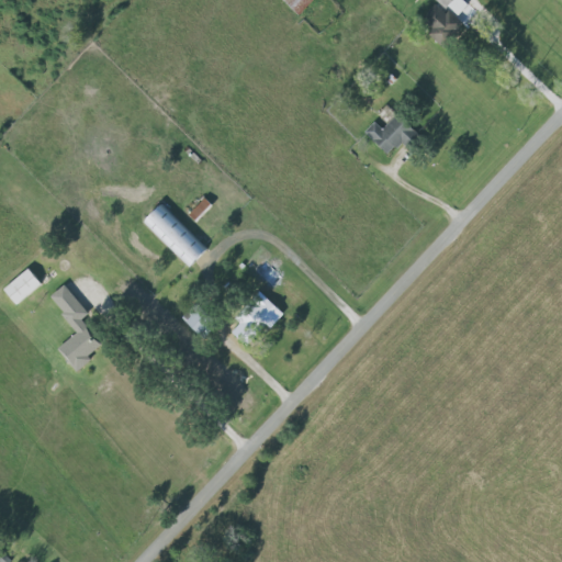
[(283,0),(300,14),(313,0),(283,0)]
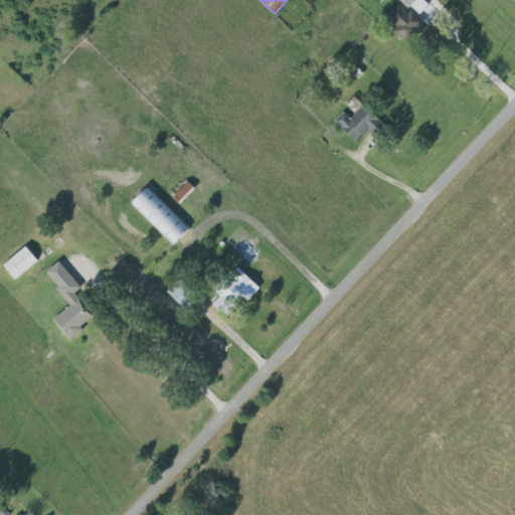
[(398,0),(409,9),(412,6),(420,14),(431,3),(426,0),(398,0)]
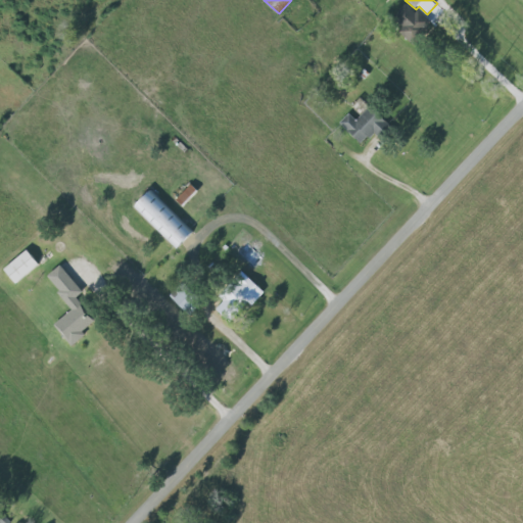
[(420,9),(416,13),(407,3),(391,18),(415,43),(434,25),(420,9)]
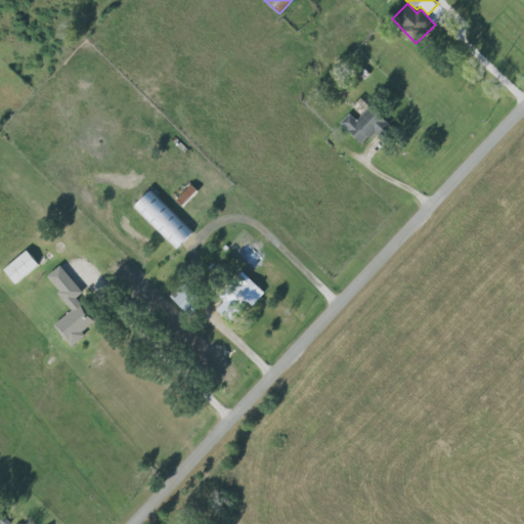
[(359,121),(350,113),(341,123),(364,144),(375,132),(382,137),(393,125),(373,106),(359,121)]
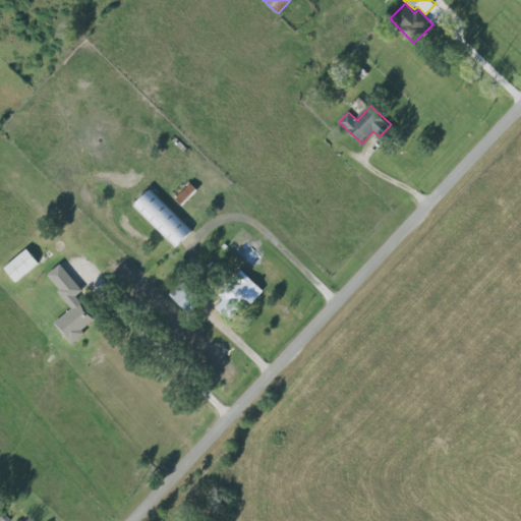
[(133,209),(177,249),(193,232),(150,191),(133,209)]
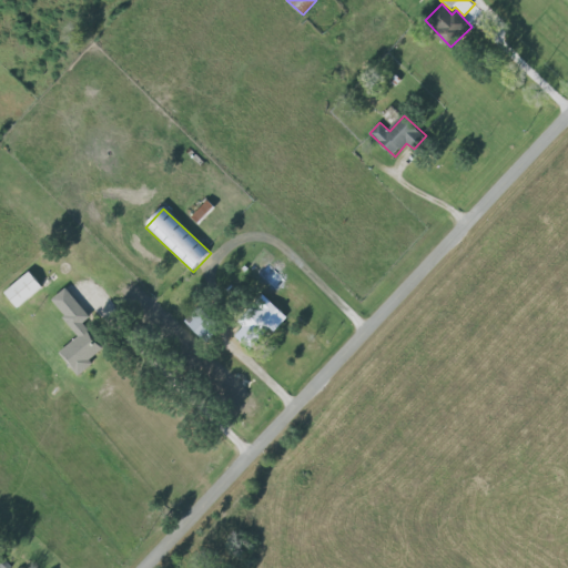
[(4,293),(18,310),(44,286),(30,271),(4,293)]
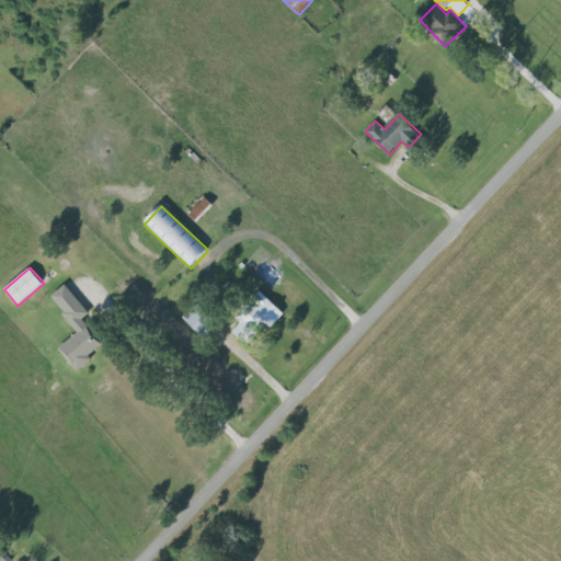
[(90,313),(67,284),(50,296),(79,332),(59,347),(77,371),(93,359),(89,355),(102,345),(82,319),(90,313)]
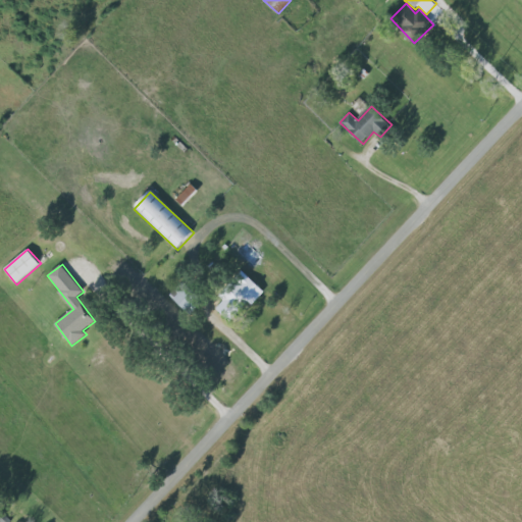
[(214,306),(230,323),(264,291),(248,273),(214,306)]
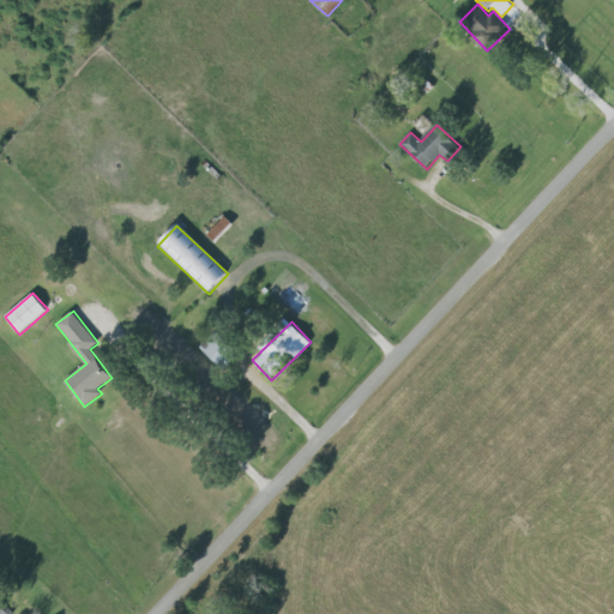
[(200,348),(220,366),(232,354),(212,335),(200,348)]
